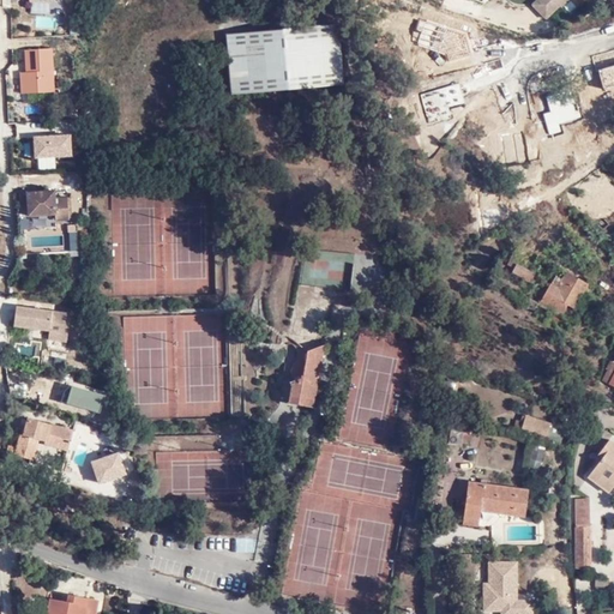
[(29,0),(30,14),(52,14),(52,0),(29,0)]
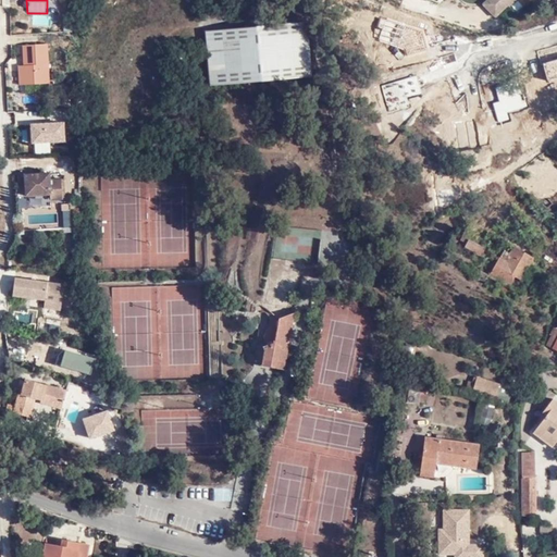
[(495,16),(507,4),(509,7),(515,0),(487,0),(484,4),(495,16)]
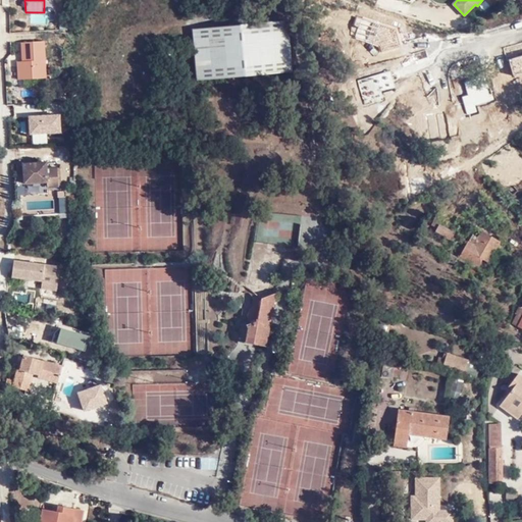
[(284,18),(192,28),(189,30),(194,81),(289,70),(284,18)]
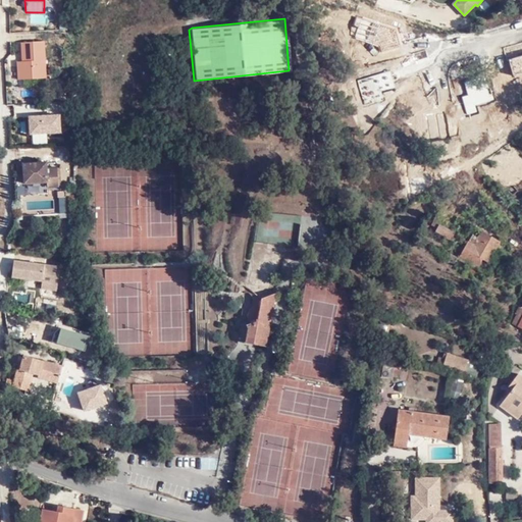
[(44,41),(22,43),(23,61),(17,61),(19,80),(46,79),(44,41)]
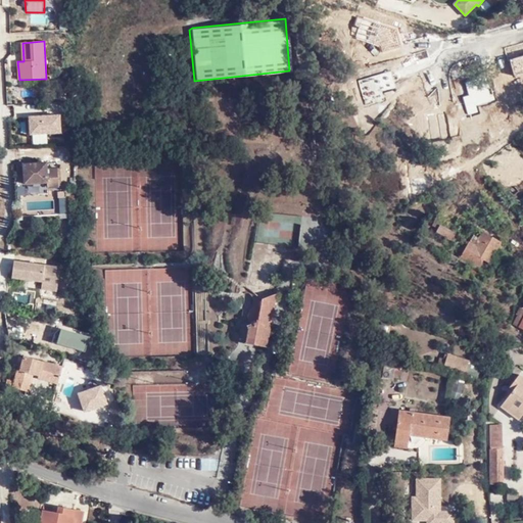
[(61,137),(61,116),(28,117),(29,138),(61,137)]
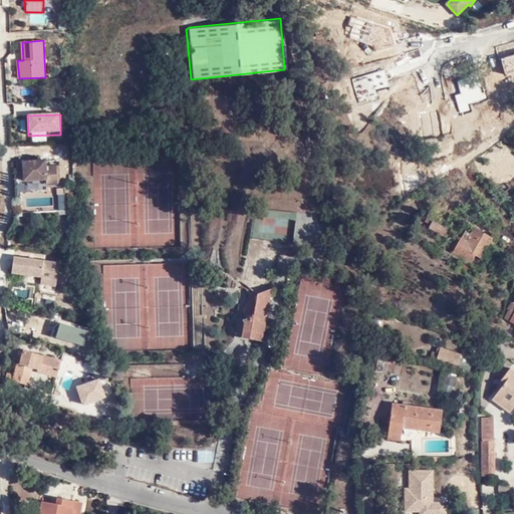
[(45,160),(23,162),(24,181),(46,180),(46,184),(57,184),(56,166),(46,166),(45,160)]
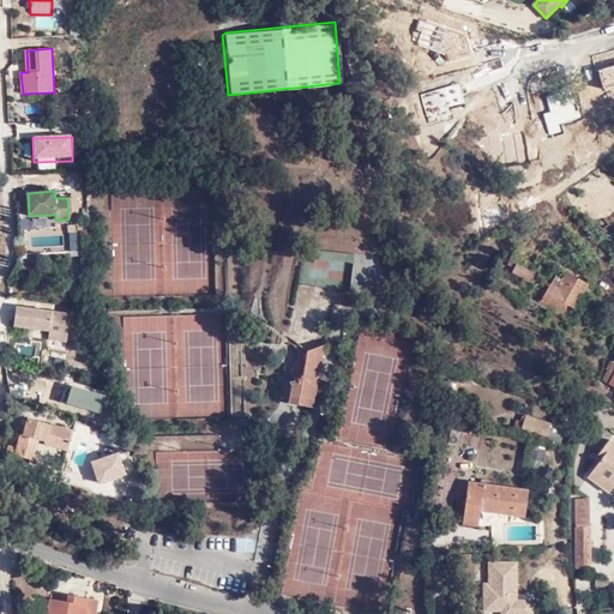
[(354,253),(305,253),(305,287),(354,287),(354,253)]
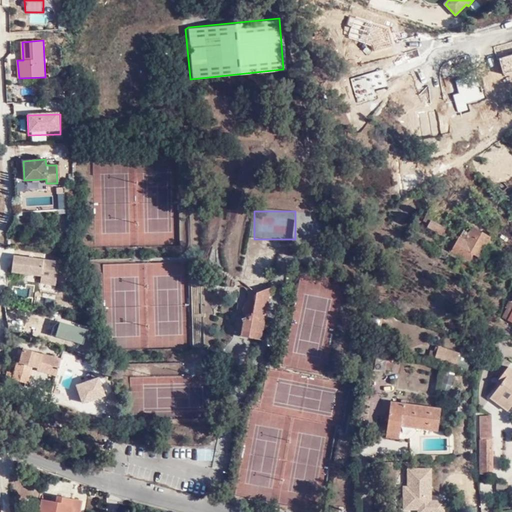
[(428,225),(444,233),(446,227),(436,222),(438,217),(433,214),(428,225)]
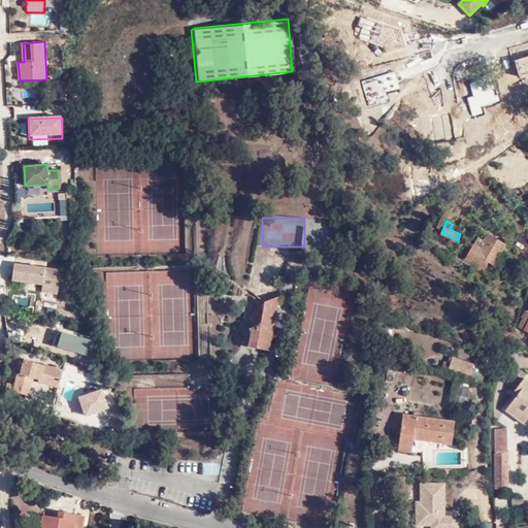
[(495,264),(506,243),(488,233),(485,240),(477,236),(467,258),(485,267),(489,261),(495,264)]
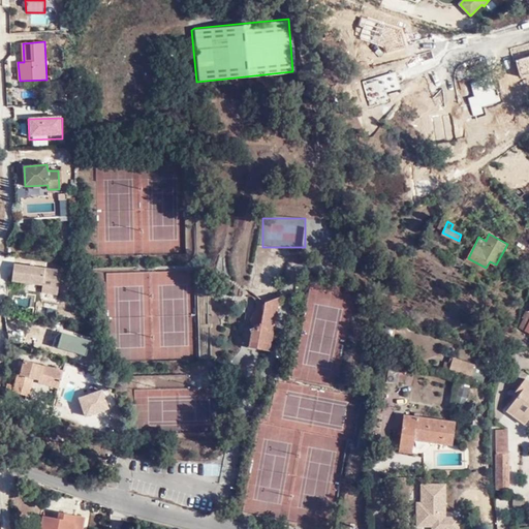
[(460,265),(462,260),(455,256),(453,261),(460,265)]
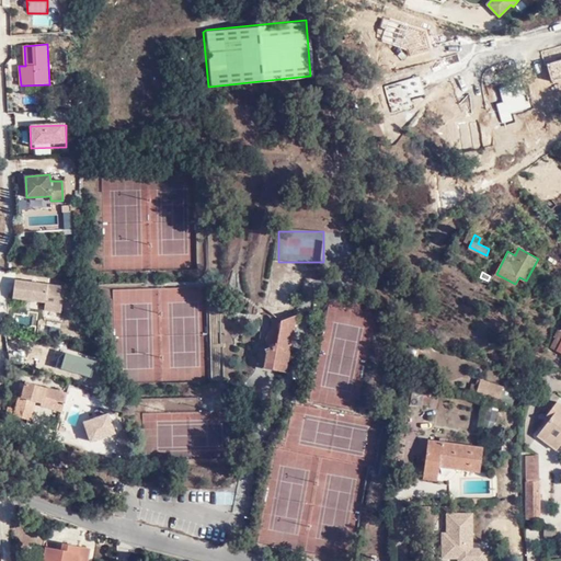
[(11,296),(42,299),(60,296),(61,287),(13,279),(11,296)]
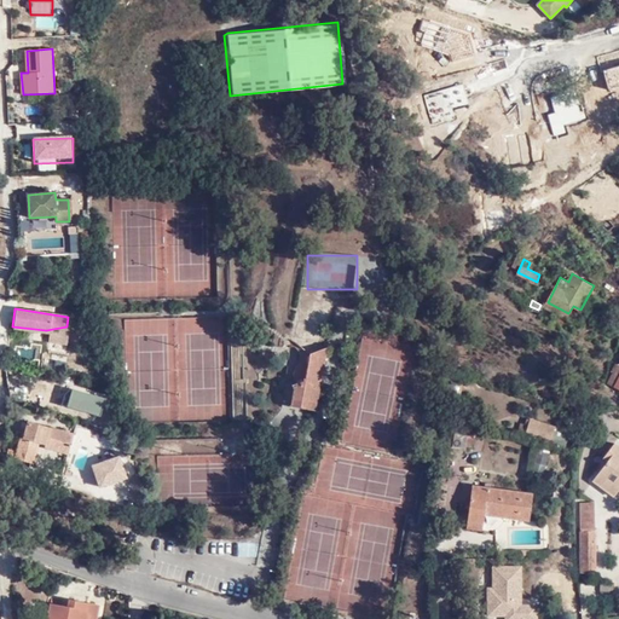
[(63,343),(67,327),(46,330),(45,341),(63,343)]
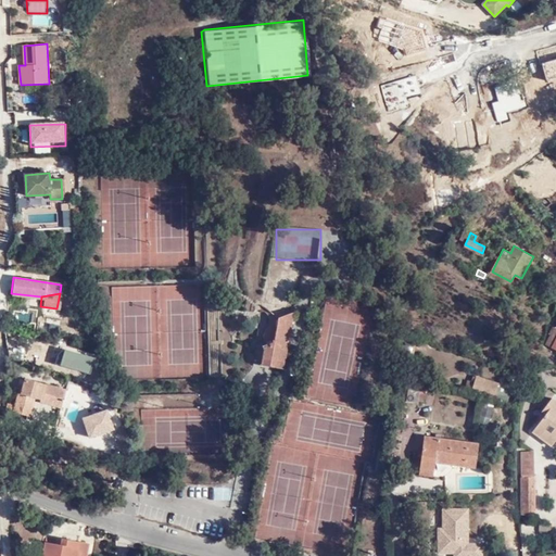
[(281,368),(292,307),(277,314),(267,308),(257,364),(281,368)]
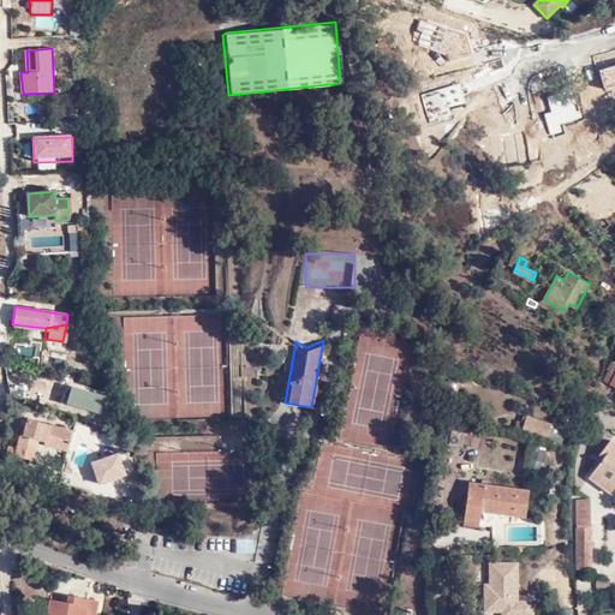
[(66,407),(100,416),(105,399),(71,389),(66,407)]
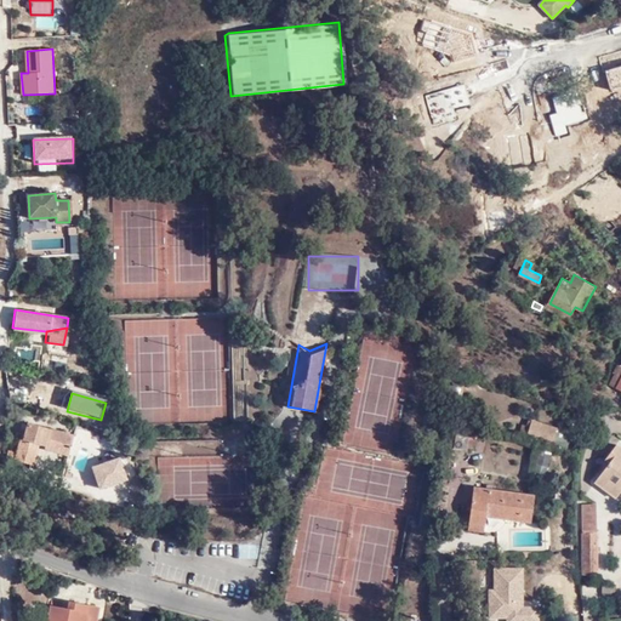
[(527,434),(531,419),(528,417),(525,423),(520,421),(517,432),(527,434)]
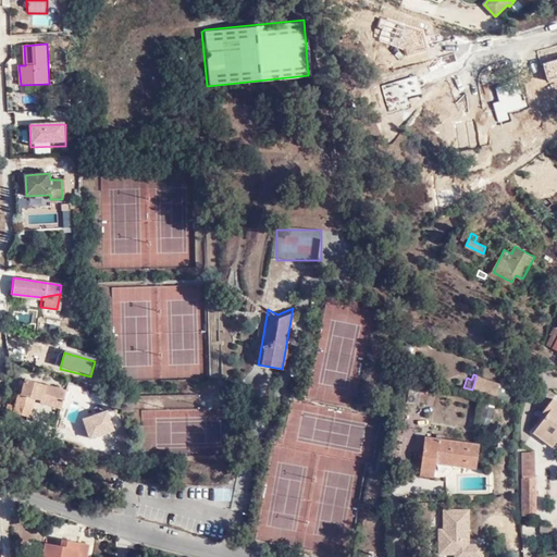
[(511,387),(477,375),(472,390),(508,400),(511,387)]
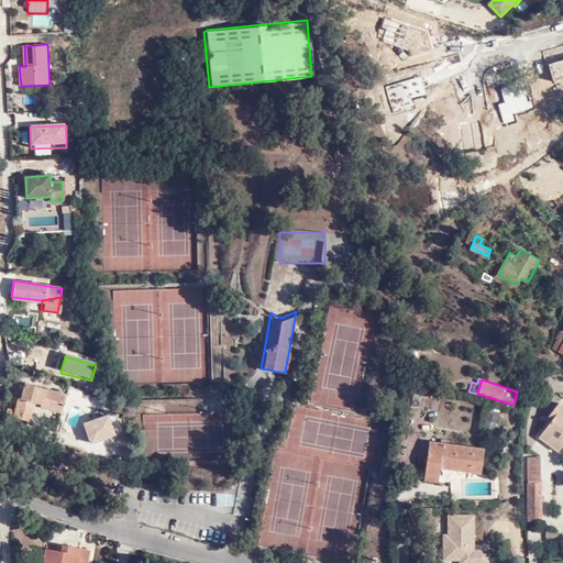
[(64,393),(24,382),(20,397),(17,396),(11,417),(28,420),(32,403),(59,411),(64,393)]
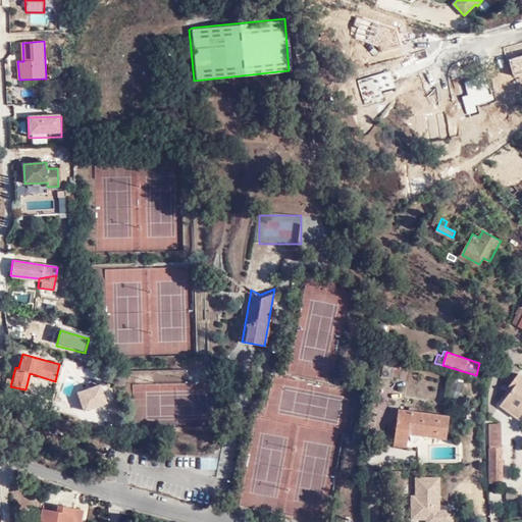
[(521,410),(521,375),(516,371),(505,385),(510,388),(498,405),(516,418),(521,410)]
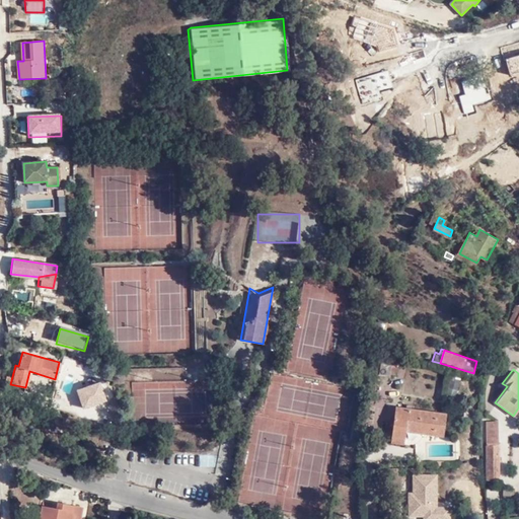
[(457,395),(460,380),(452,378),(449,394),(457,395)]
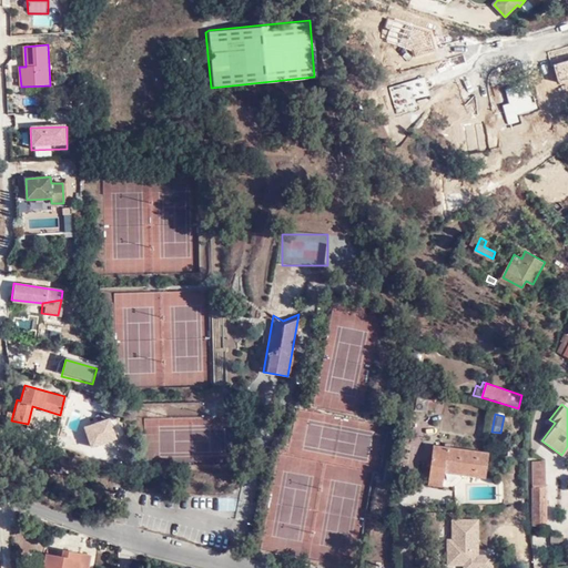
[(427,478),(443,480),(444,473),(484,477),(486,453),(432,446),(427,478)]
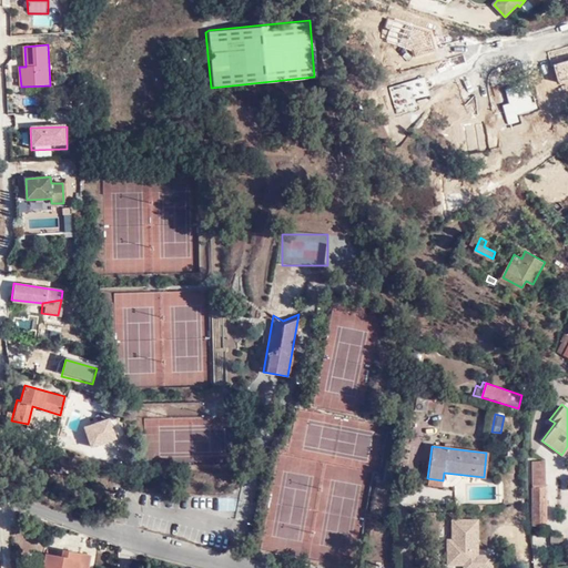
[(535,467),(534,478),(548,479),(548,468),(535,467)]
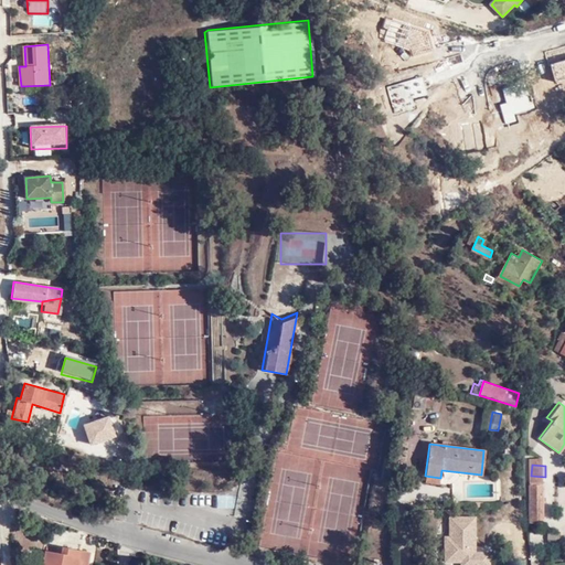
[(439,484),(440,478),(425,476),(424,482),(439,484)]
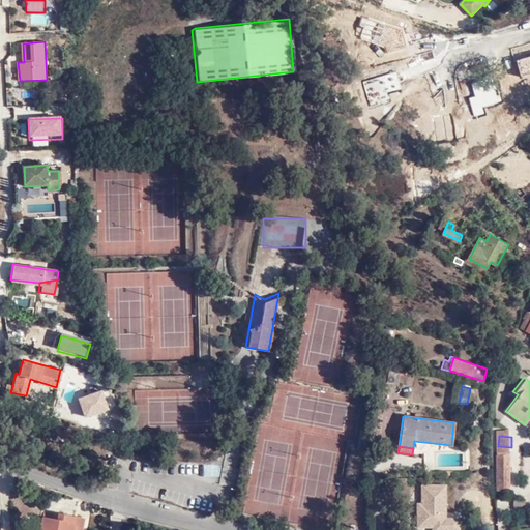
[(511,447),(498,446),(497,490),(505,490),(509,490),(511,447)]
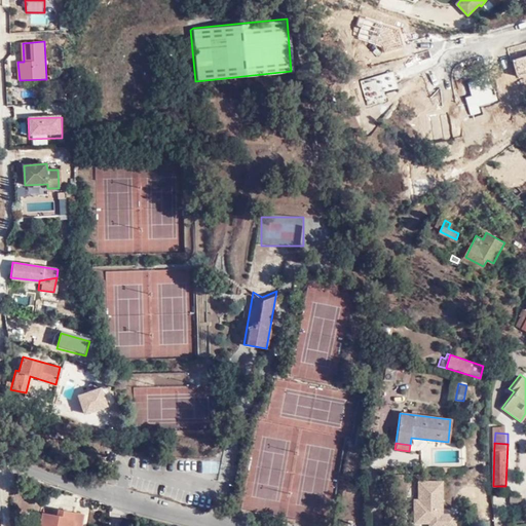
[(445,482),(420,481),(419,525),(457,525),(457,516),(444,515),(445,482)]
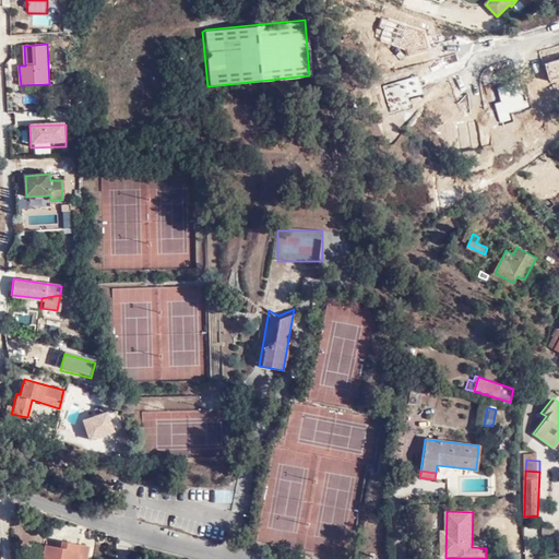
[(73,542),(46,536),(42,557),(49,558),(79,558),(81,551),(87,552),(91,537),(80,535),(79,543),(79,545),(73,544),(73,542)]
